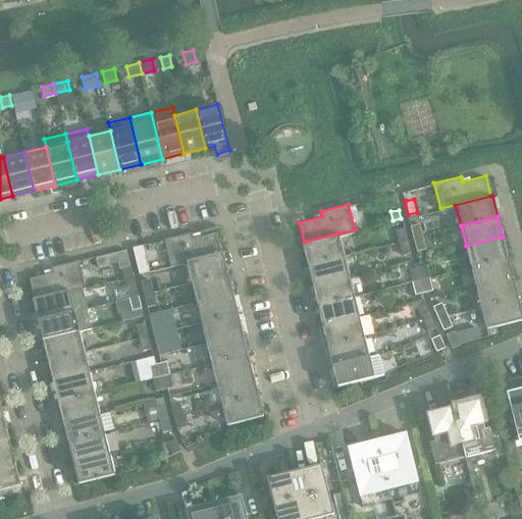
[(419,222),(410,225),(413,238),(422,236),(419,222)]
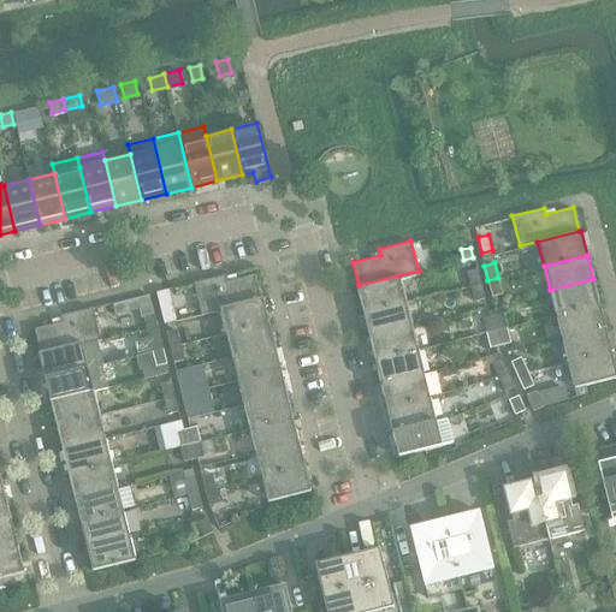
[(225,273),(194,281),(201,312),(219,307),(261,296),(253,266),(235,271),(237,277),(226,279),(225,273)]
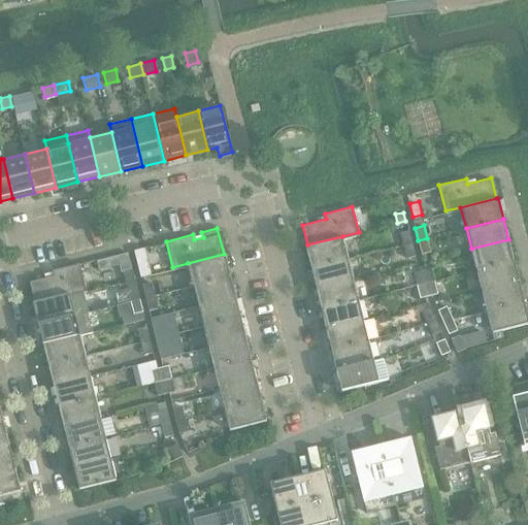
[(409,229),(400,231),(403,243),(413,241),(409,229)]
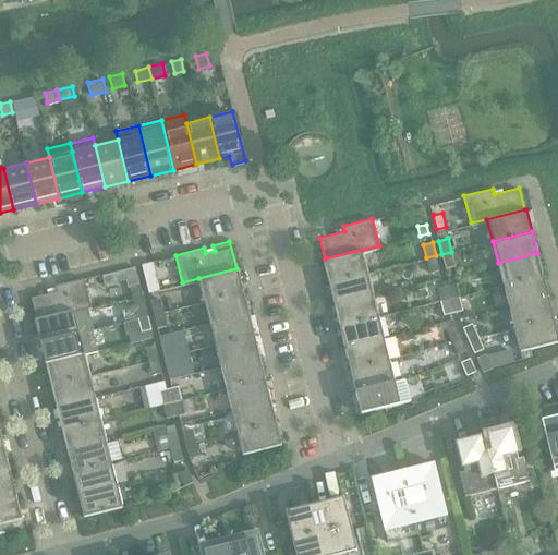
[(325,258),(323,260),(328,282),(367,273),(362,250),(325,258)]
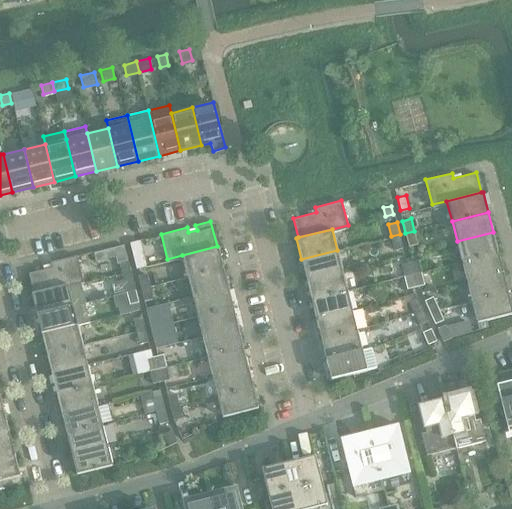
[(414,231),(405,233),(408,245),(417,243),(414,231)]
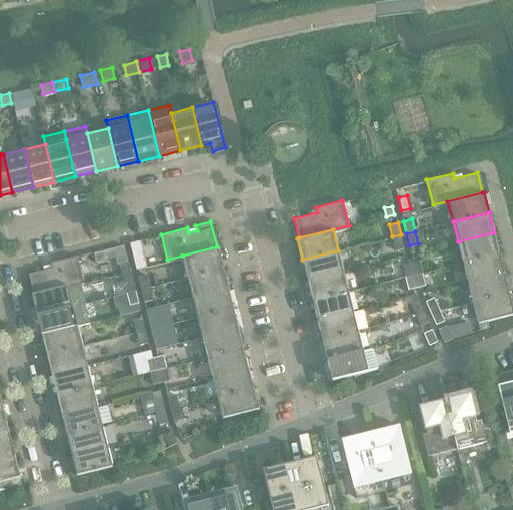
[(494,232),(458,241),(463,262),(499,252),(494,232)]
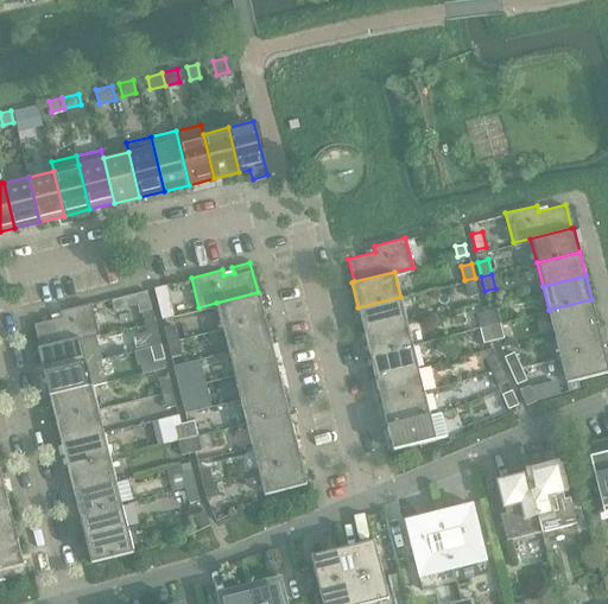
[(475,278),(464,280),(468,296),(479,292),(475,278)]
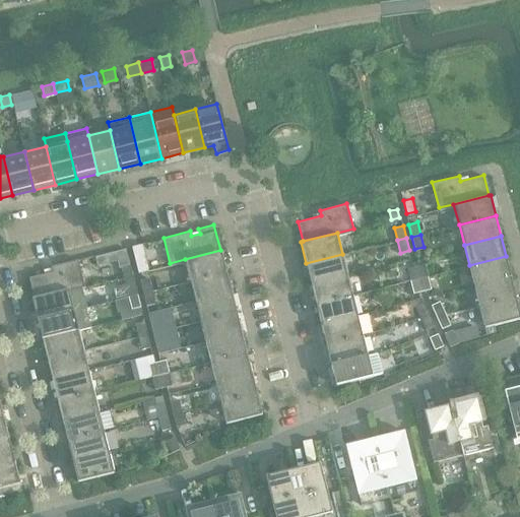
[(220,250),(185,259),(191,280),(226,271),(221,250),(220,250)]
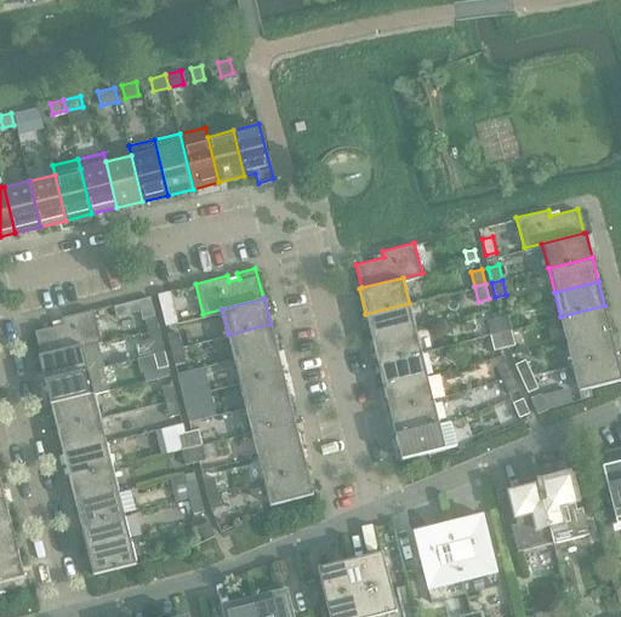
[(409,303),(365,314),(371,338),(415,327),(409,303)]
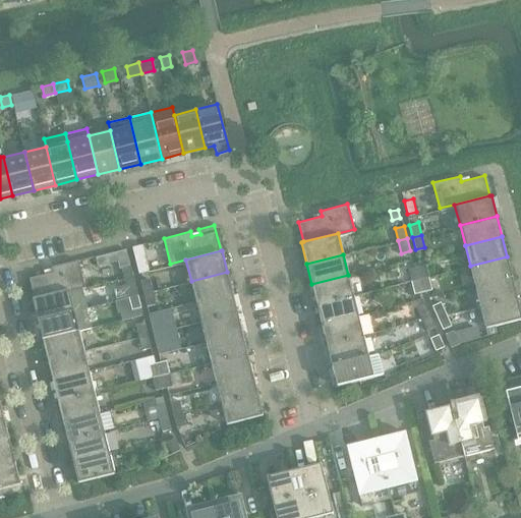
[(146,256),(135,260),(138,272),(149,270),(146,256)]
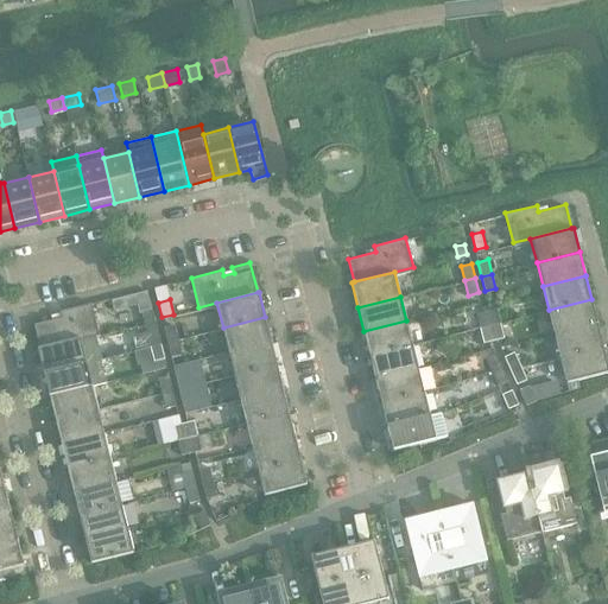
[(591,299),(549,310),(555,334),(597,323),(591,299)]
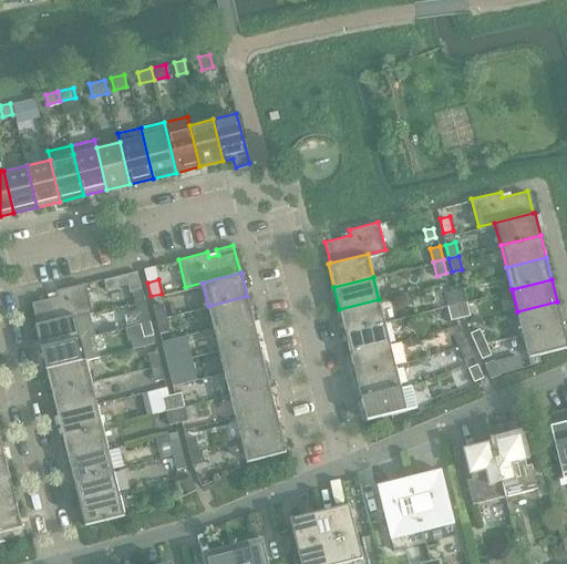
[(74,314),(92,309),(85,282),(55,289),(57,295),(31,301),(37,324),(74,314)]
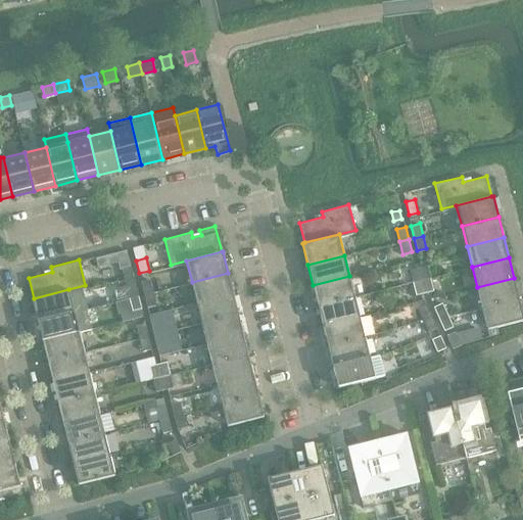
[(427,265),(418,267),(421,279),(430,277),(427,265)]
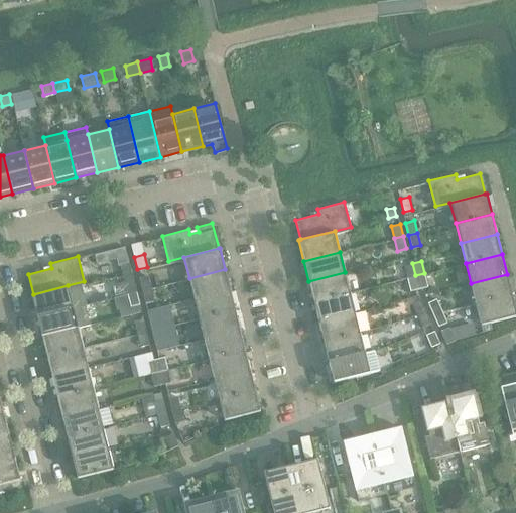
[(412,263),(404,265),(407,277),(415,275),(412,263)]
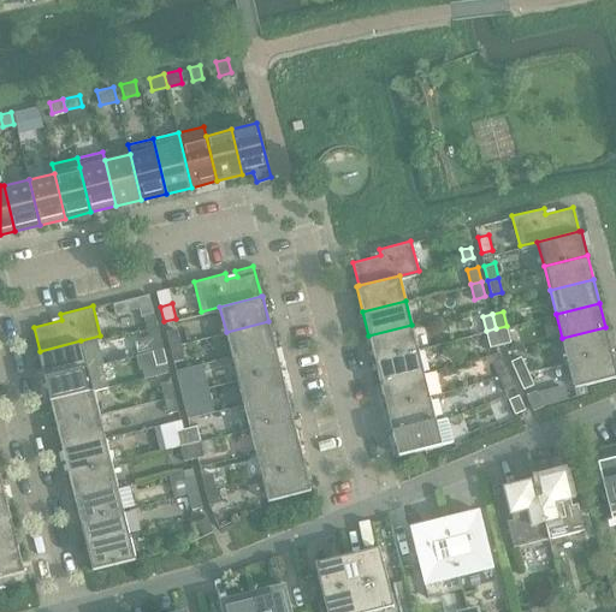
[(268,321),(226,332),(231,356),(274,345),(268,321)]
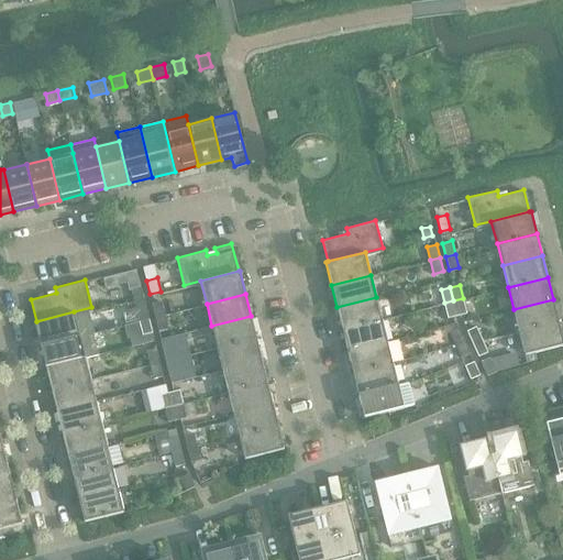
[(376,297),(337,307),(342,328),(382,318),(376,297)]
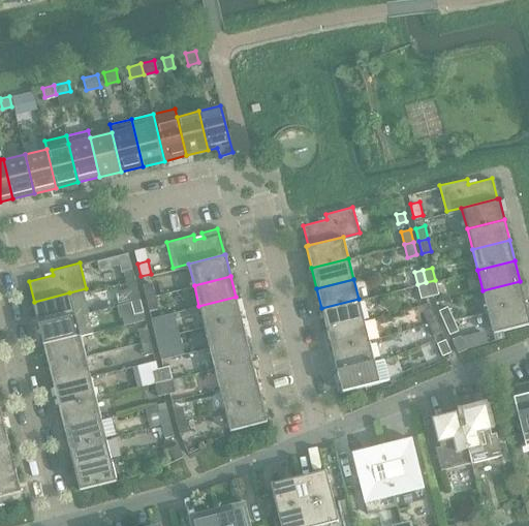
[(435,280),(426,282),(429,296),(438,292),(435,280)]
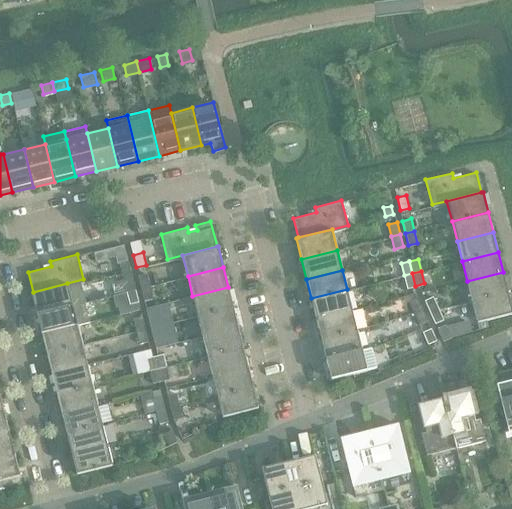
[(503,272),(467,281),(472,300),(508,291),(503,272)]
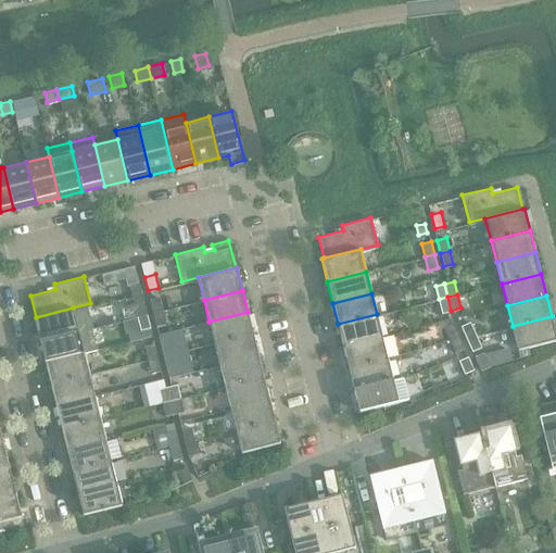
[(160,297),(150,299),(153,312),(163,310),(160,297)]
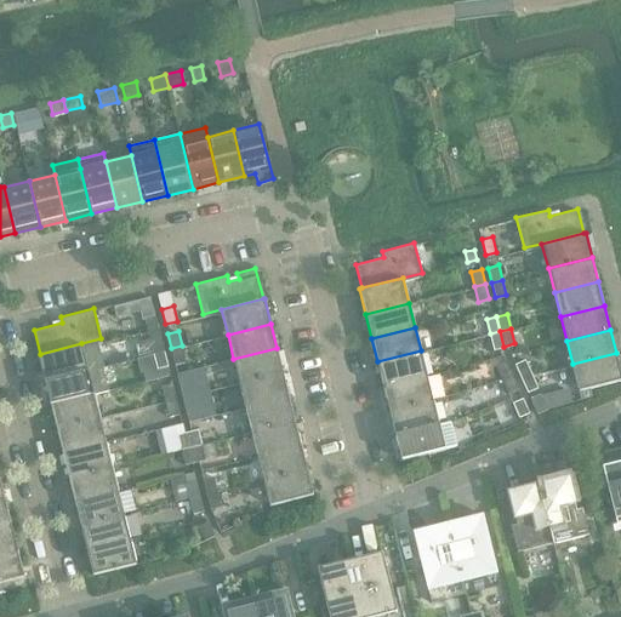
[(500,331),(490,333),(494,349),(503,347),(500,331)]
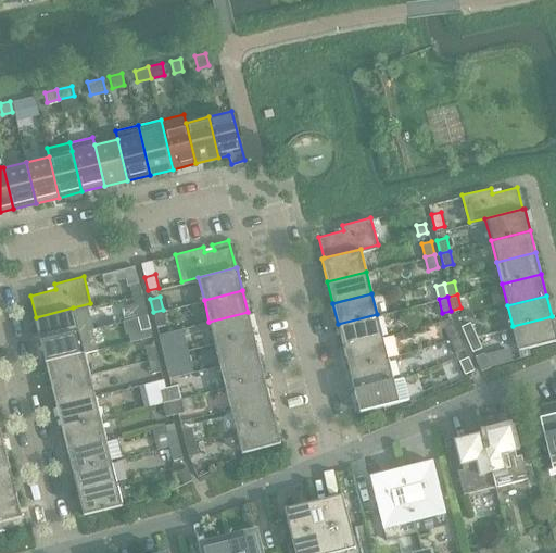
[(143,300),(134,303),(137,316),(147,314),(143,300)]
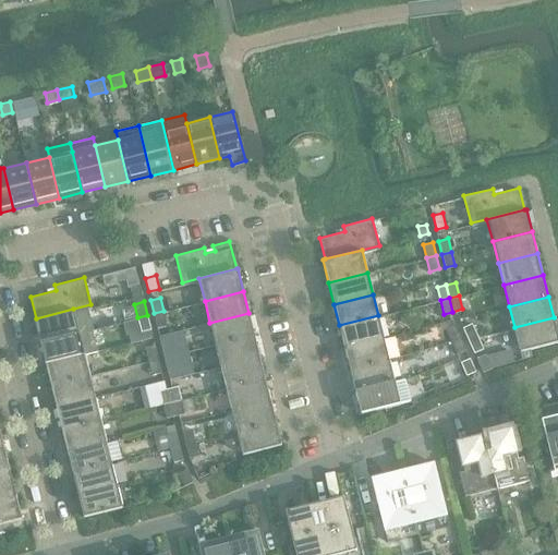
[(36,318),(35,318),(40,341),(79,332),(73,309),(36,318)]
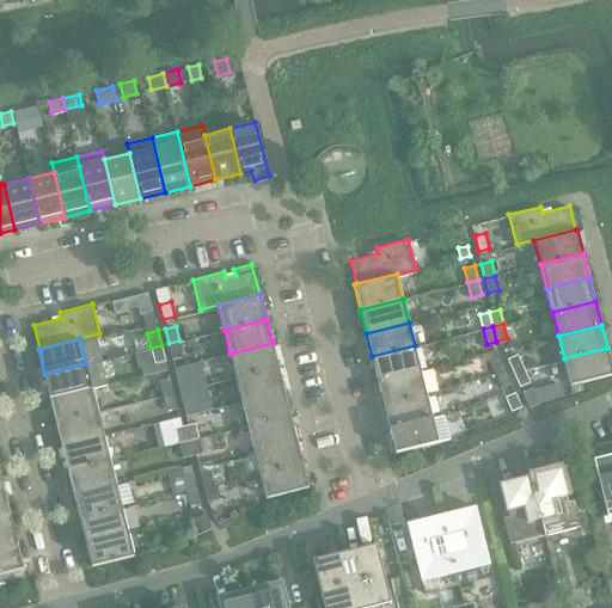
[(179,341),(169,343),(172,358),(183,355),(179,341)]
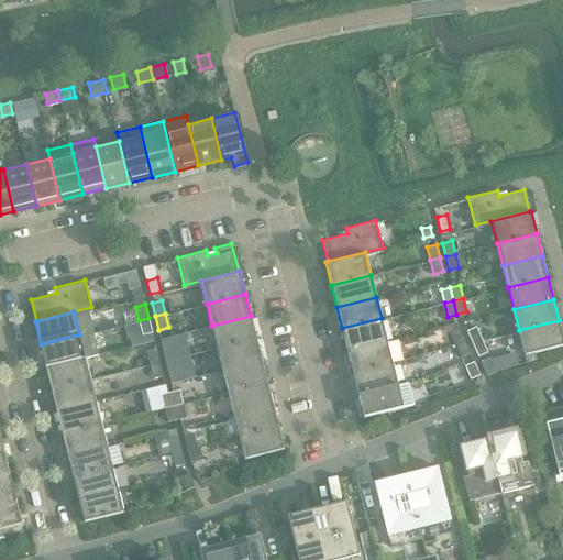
[(251,316),(211,326),(217,348),(256,338),(251,316)]
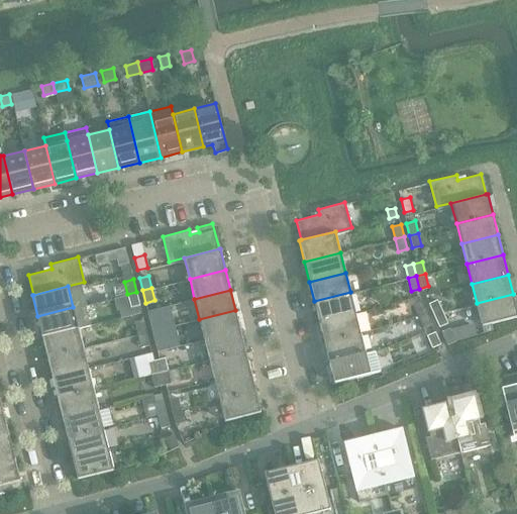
[(354,294),(364,329),(373,327),(364,291),(354,294)]
